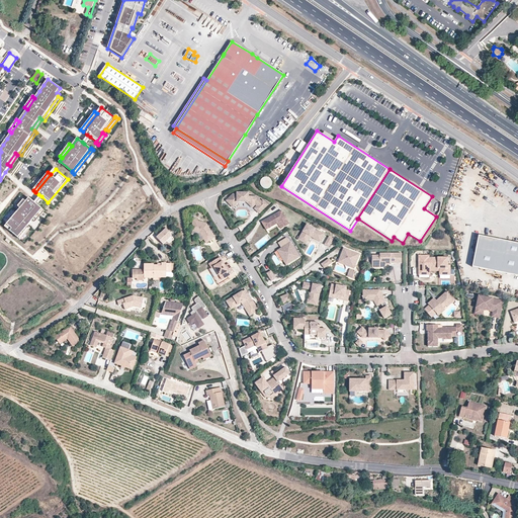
[(268,176),(260,181),(266,190),(274,185),(268,176)]
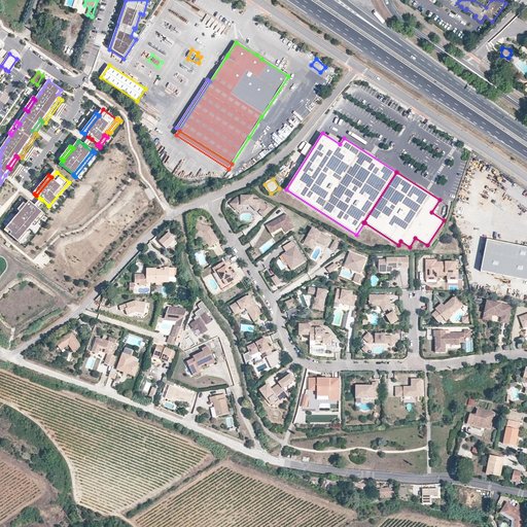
[(50,209),(72,184),(69,182),(48,206),(48,207),(50,209)]
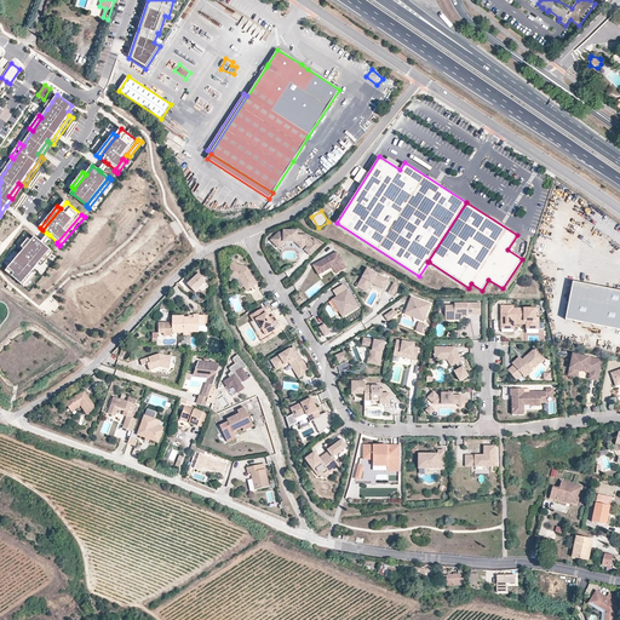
[(297,242),(303,248),(311,240),(306,235),(297,235),(298,231),(285,230),(285,233),(279,233),(271,240),(280,247),(285,242),(285,241),(297,242)]
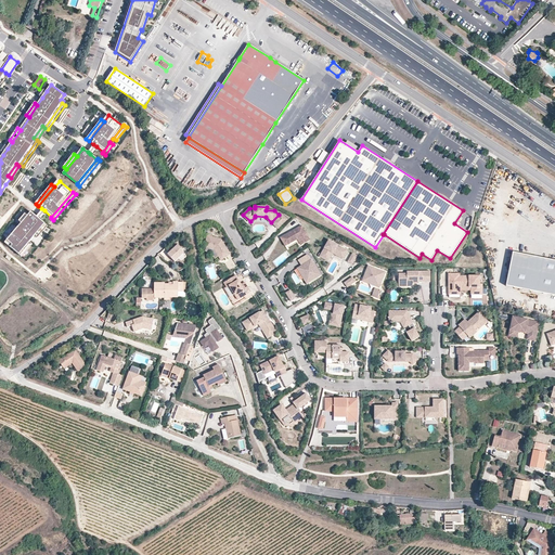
[(41,208),(36,216),(38,218),(44,210),(41,208)]
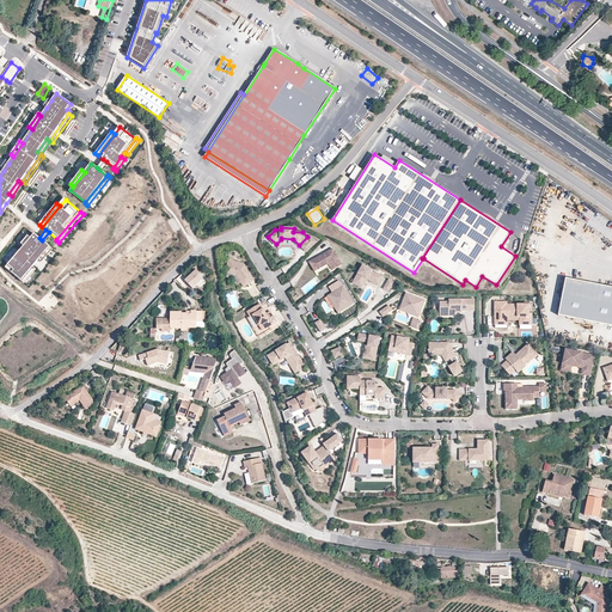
[(13,270),(11,273),(20,281),(34,267),(38,261),(50,248),(42,240),(40,238),(35,234),(32,239),(25,246),(8,265),(13,270)]
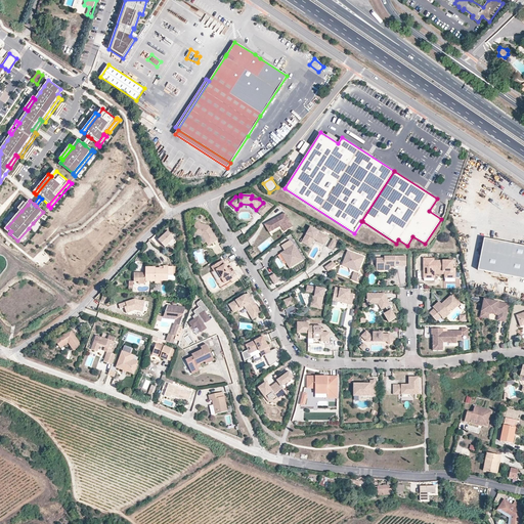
[(22,211),(28,205),(25,202),(18,209),(22,211)]
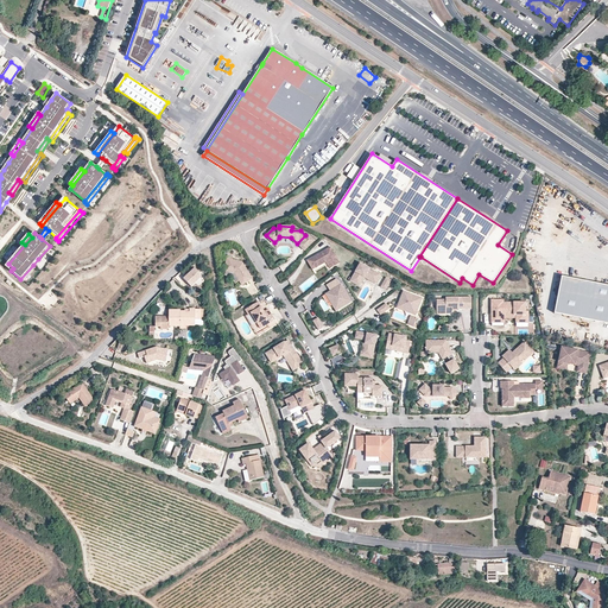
[(309,235),(299,245),(305,251),(315,240),(309,235)]
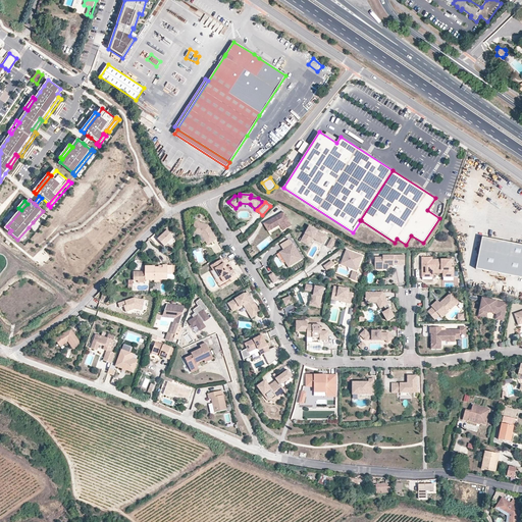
[(33,222),(36,224),(46,212),(44,210),(43,211),(33,222)]
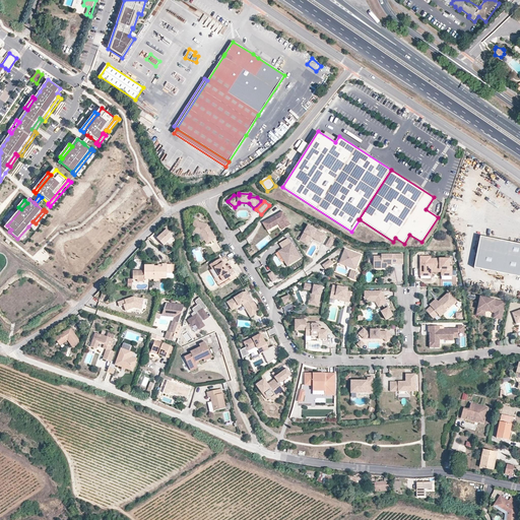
[(276,216),(273,218),(272,217),(266,221),(270,230),(279,224),(282,231),(290,225),(282,211),(280,212),(275,215),(276,216)]
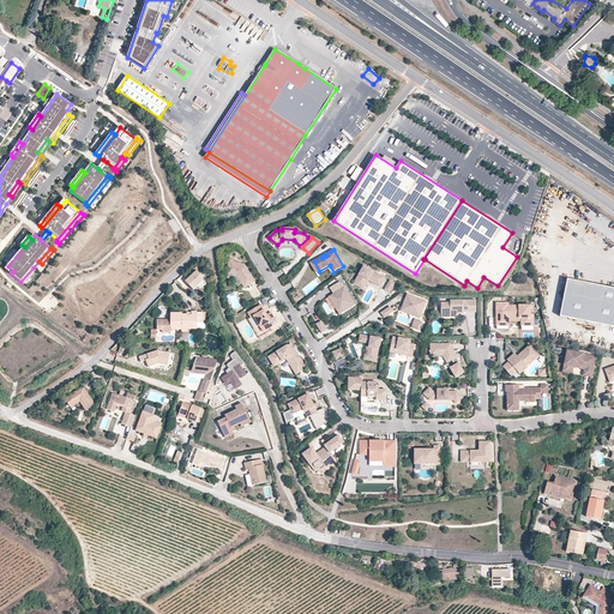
[(246,266),(230,260),(226,272),(229,274),(236,276),(241,284),(245,288),(256,282),(246,266)]
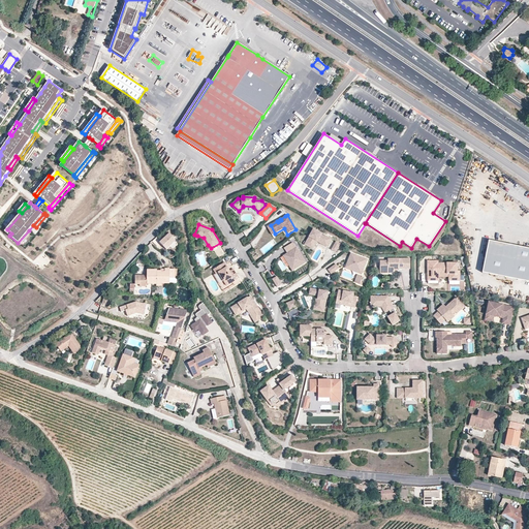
[(332,240),(313,229),(305,245),(310,248),(315,238),(324,243),(323,245),(327,247),(332,240)]
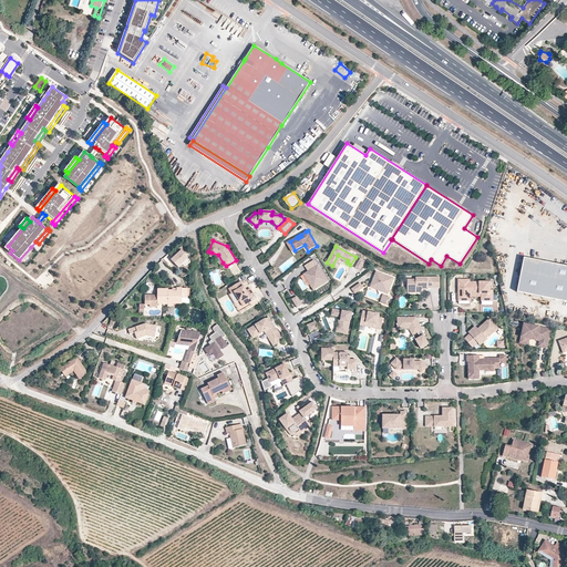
[(31,247),(19,260),(22,263),(33,249),(31,247)]
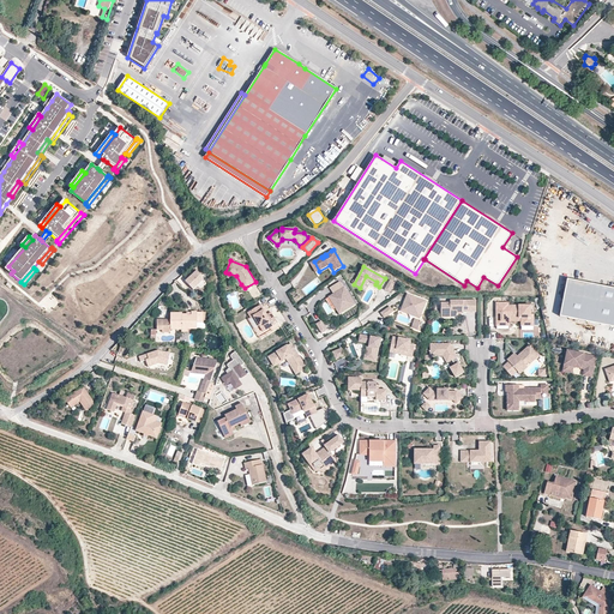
[(198,271),(186,282),(194,290),(204,282),(203,276),(198,271)]
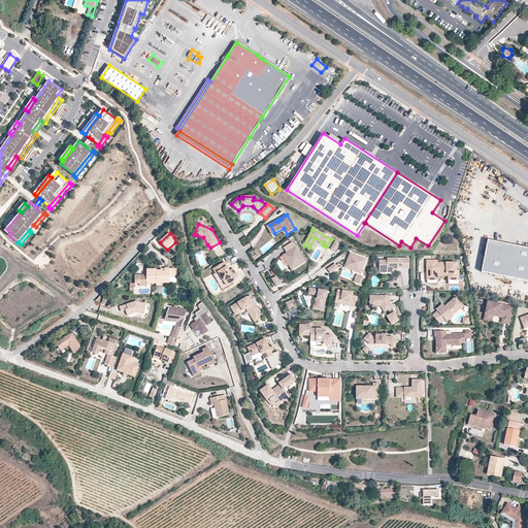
[(203,237),(197,235),(195,239),(201,241),(204,246),(207,244),(203,237)]
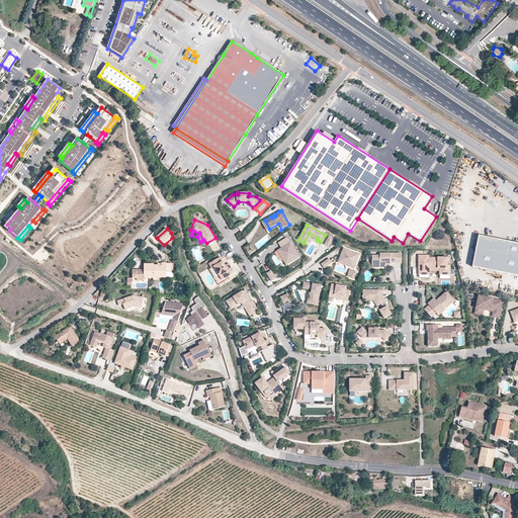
[(318,238),(309,233),(304,243),(307,245),(311,237),(317,240),(318,238)]
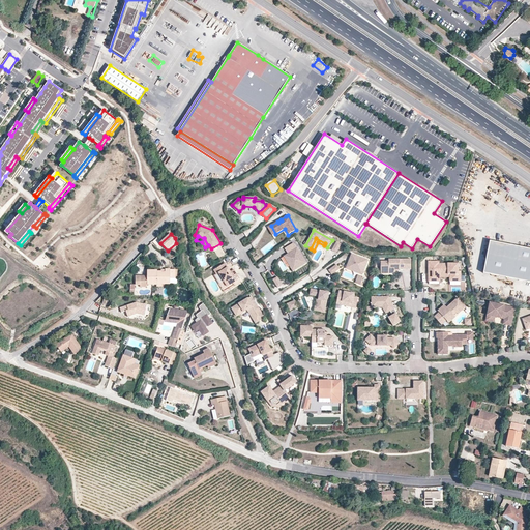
[(529,249),(490,241),(483,273),(529,282),(529,249)]
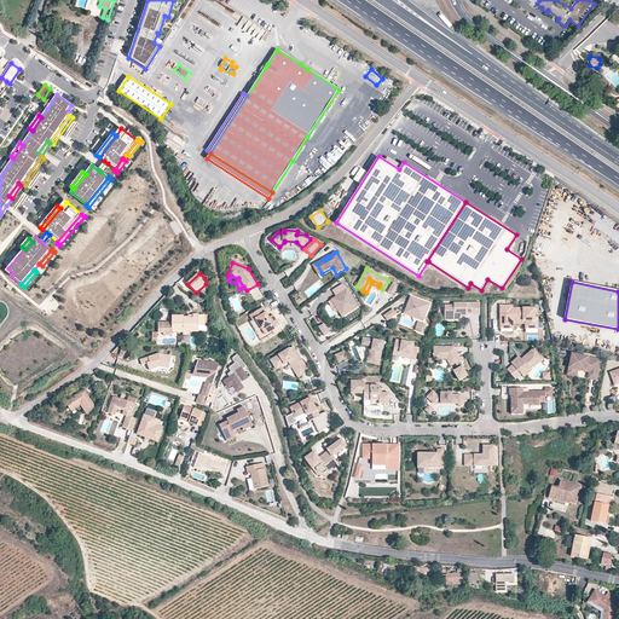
[(398,285),(393,283),(387,293),(393,295),(398,285)]
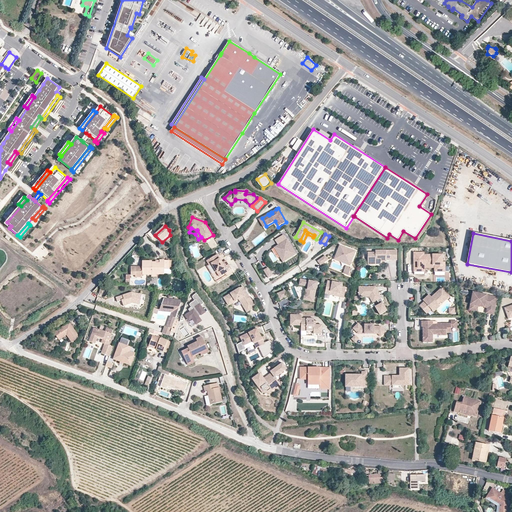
[(284,235),(276,239),(279,244),(287,239),(284,235)]
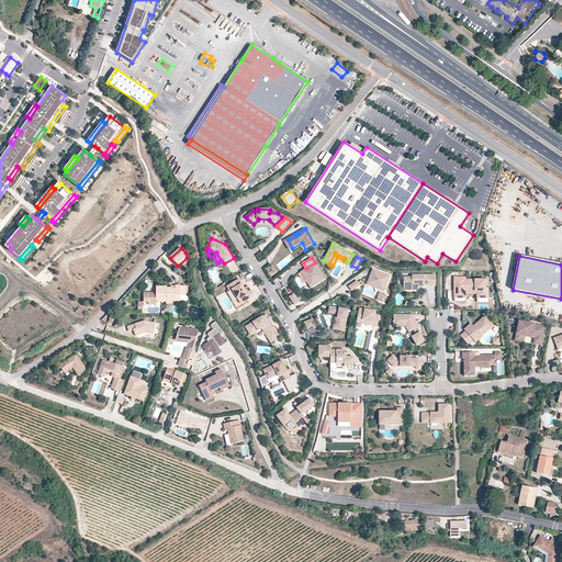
[(306,268),(304,270),(311,280),(307,282),(311,288),(325,279),(315,262),(306,268)]
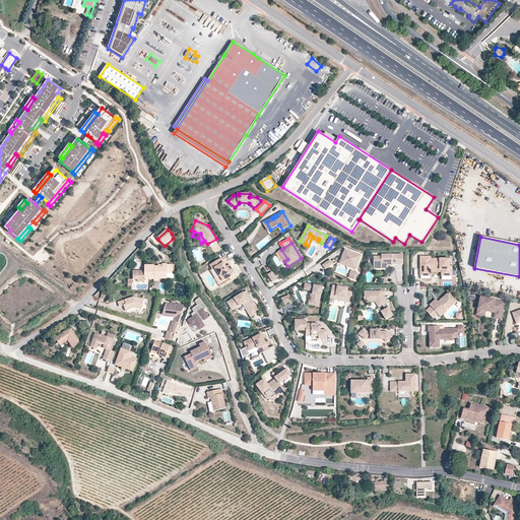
[(361,255),(344,249),(343,253),(344,254),(343,257),(342,256),(340,260),(351,264),(349,268),(355,270),(361,255)]
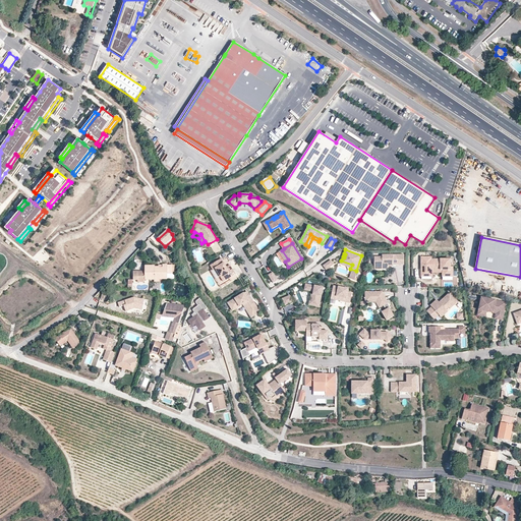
[(404,255),(385,255),(385,256),(378,256),(378,269),(384,269),(384,266),(386,264),(390,264),(391,267),(394,267),(394,265),(394,264),(395,262),(397,262),(397,265),(404,265),(404,255)]
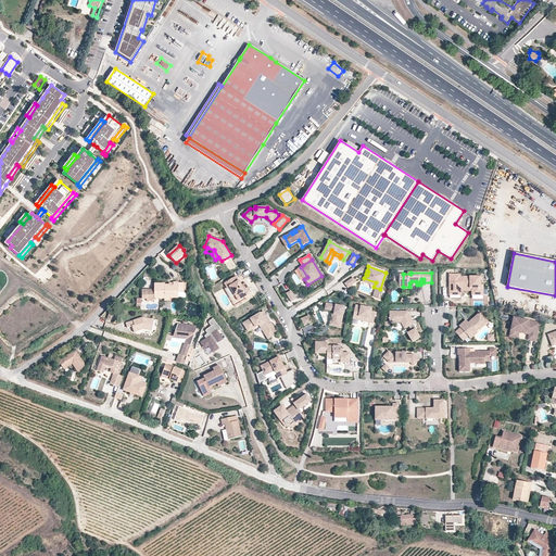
[(460,277),(459,277),(459,274),(450,274),(450,295),(460,295),(462,288),(472,288),(472,295),(483,295),(483,285),(481,285),(481,276),(460,277)]
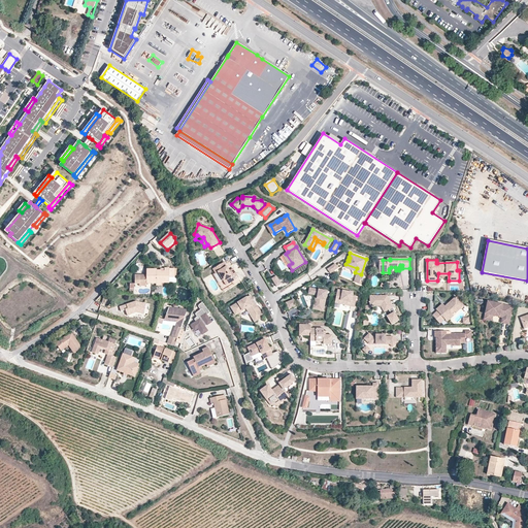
[(227,267),(224,262),(212,269),(216,273),(219,272),(226,286),(238,277),(233,269),(229,271),(228,272),(225,268),(227,267)]
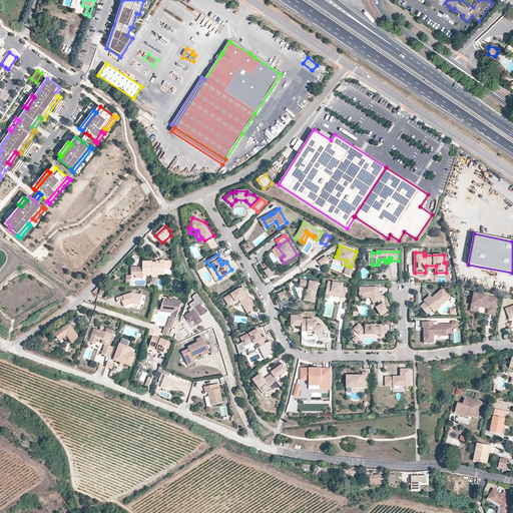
[(329,261),(326,257),(318,262),(321,266),(329,261)]
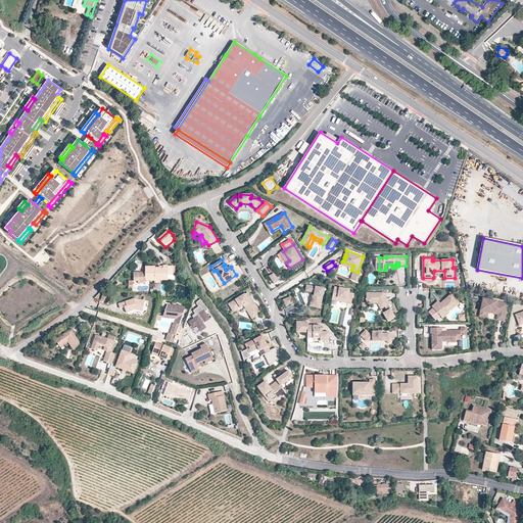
[(160,268),(155,268),(155,267),(146,267),(146,272),(146,274),(139,274),(139,272),(134,272),(134,280),(139,280),(139,283),(145,283),(145,280),(154,281),(154,280),(160,280),(168,280),(168,275),(173,275),(174,266),(163,266),(163,269),(160,269),(160,268)]
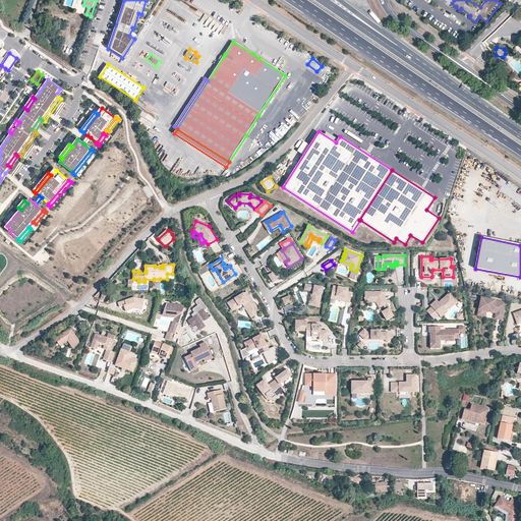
[(278,280),(273,273),(268,275),(273,283),(278,280)]
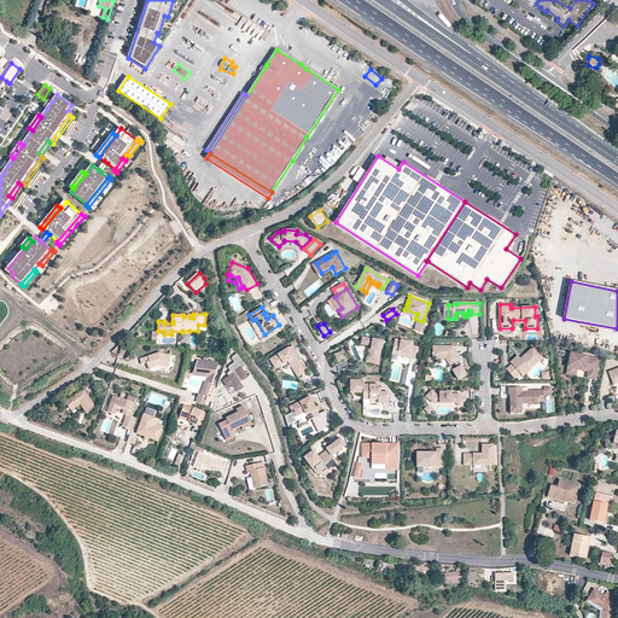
[(379,365),(384,342),(362,337),(361,344),(374,347),(373,350),(372,359),(369,359),(368,363),(379,365)]
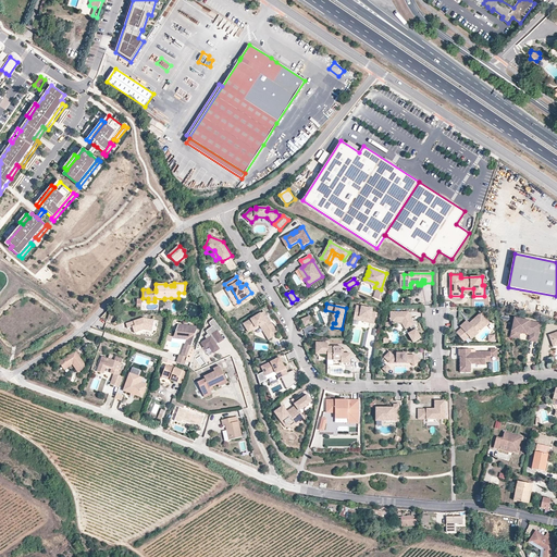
[(372,309),(356,306),(355,317),(363,319),(363,322),(374,324),(376,313),(371,312),(372,309)]
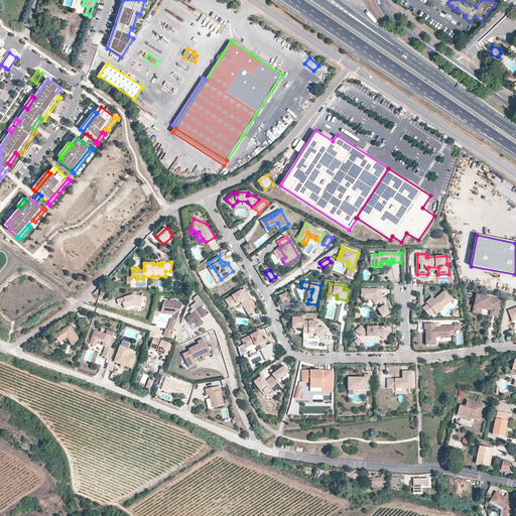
[(378,289),(362,289),(362,299),(373,299),(376,304),(380,302),(384,300),(385,299),(381,293),(379,293),(379,290),(378,289)]
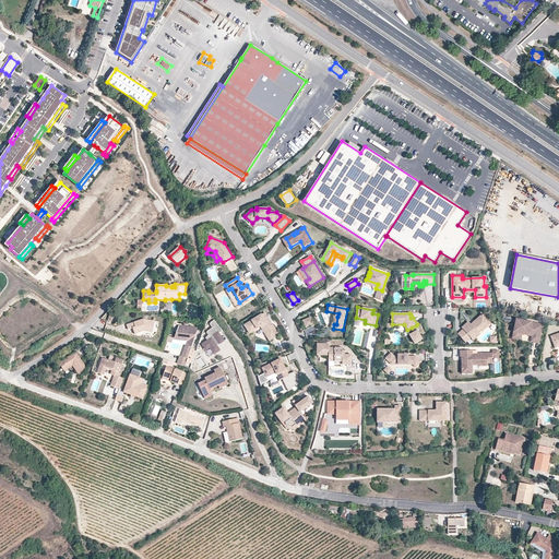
[(491,323),(483,313),(473,322),(473,323),(472,325),(471,324),(470,323),(463,329),(458,334),(463,340),(468,334),(471,337),(472,339),(478,332),(482,329),(485,325),(487,326),(491,323)]
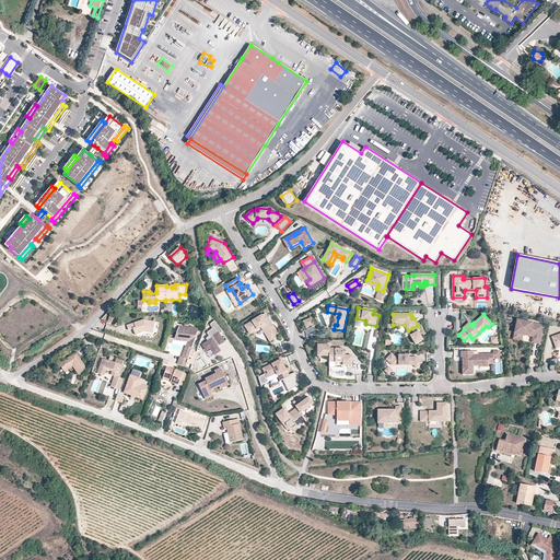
[(265,319),(263,315),(245,326),(251,335),(254,333),(253,329),(256,327),(258,330),(261,327),(266,335),(269,333),(273,339),(279,336),(270,322),(267,324),(265,319)]
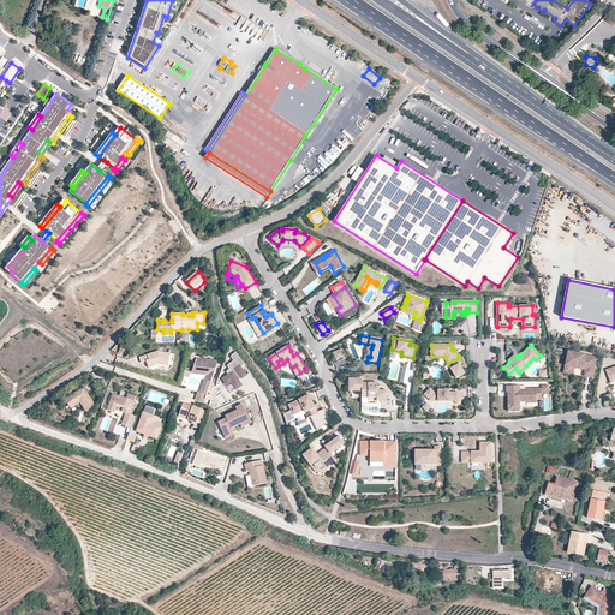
[(347,356),(344,348),(333,353),(336,360),(347,356)]
